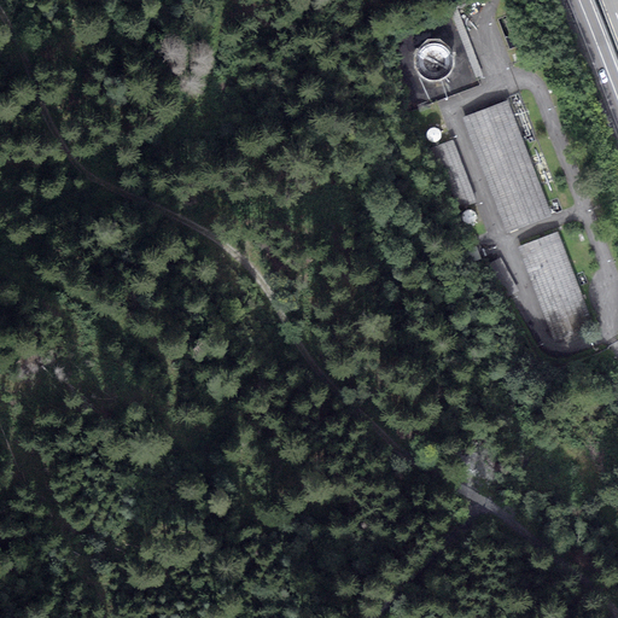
[(506,234),(553,216),(508,100),(461,118),(506,234)]
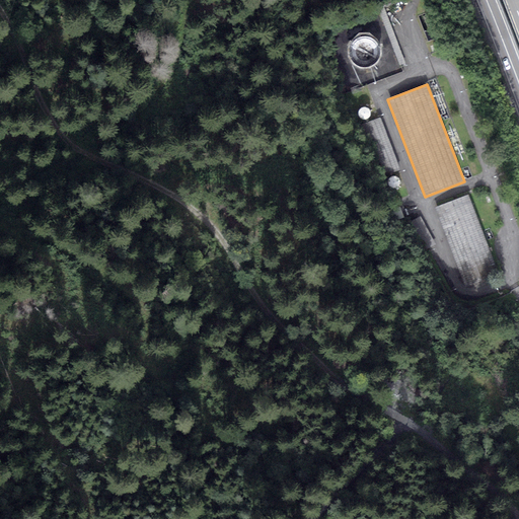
[(401,170),(380,118),(364,124),(384,177),(401,170)]
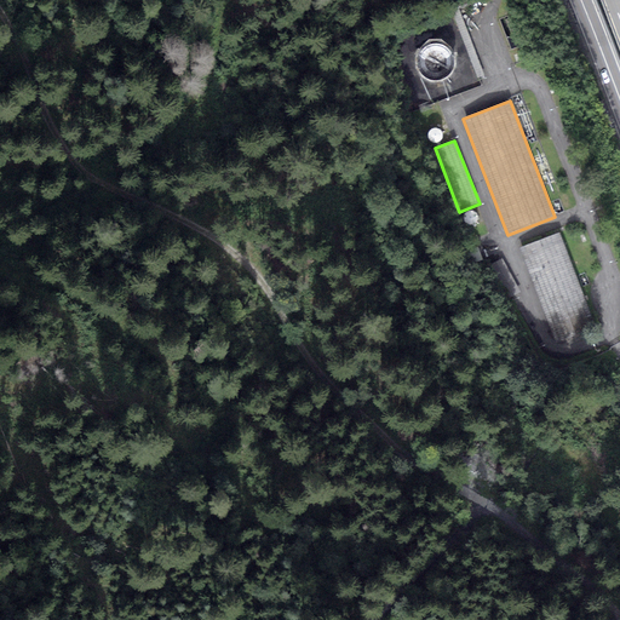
[(598,331),(560,233),(518,248),(557,346),(598,331)]
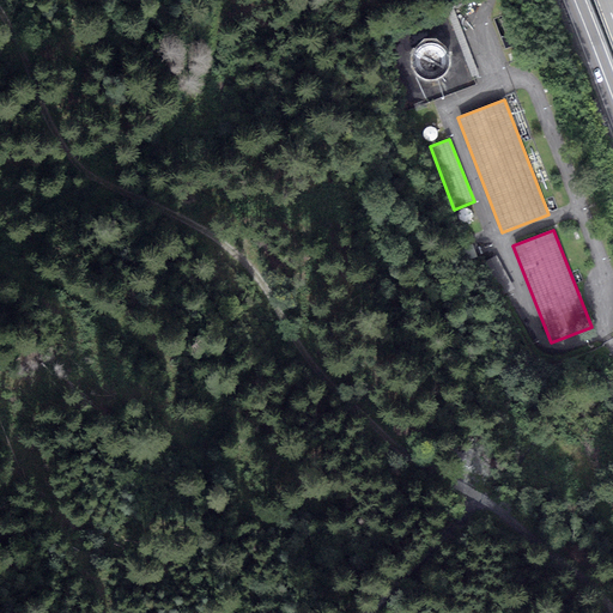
[(479,258),(473,244),(465,248),(469,261),(479,258)]
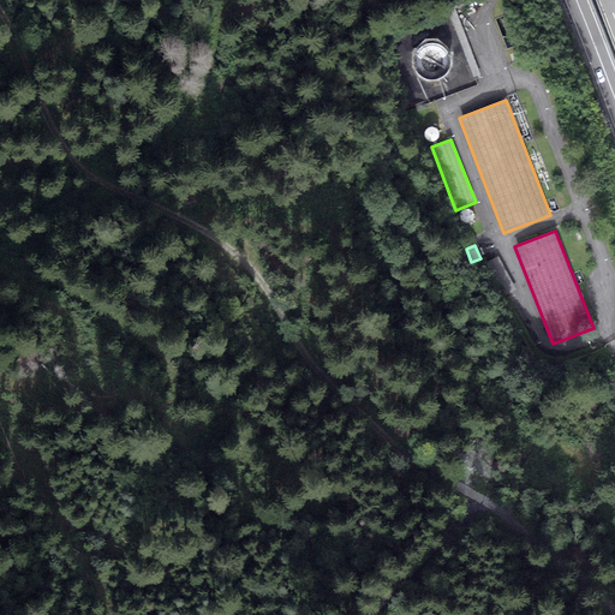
[(517,290),(499,256),(488,262),(506,296),(517,290)]
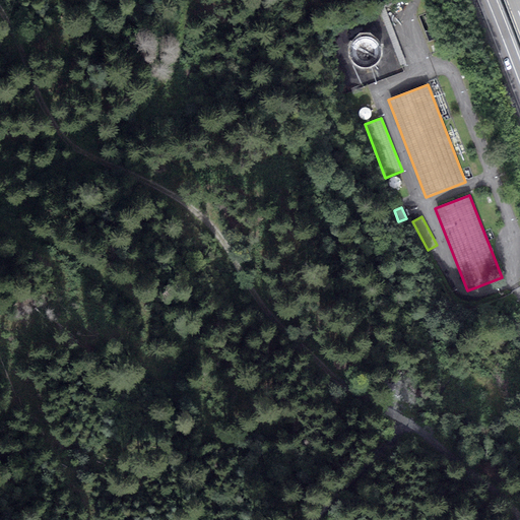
All buildings are outlined.
